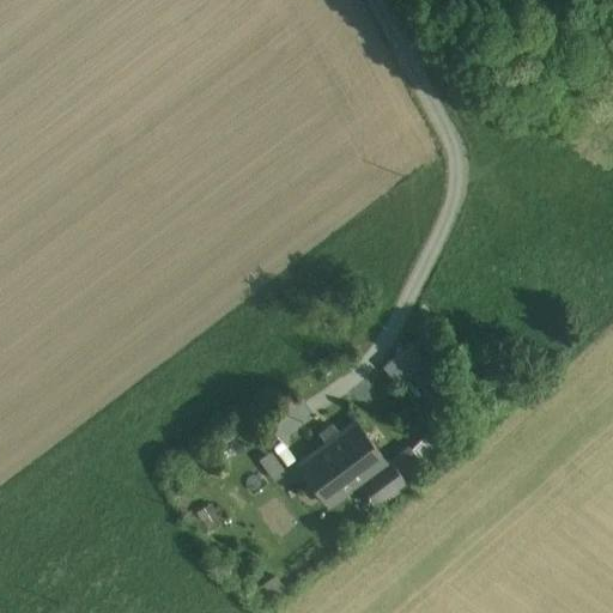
[(441,370),(430,358),(425,363),(436,375),(441,370)]
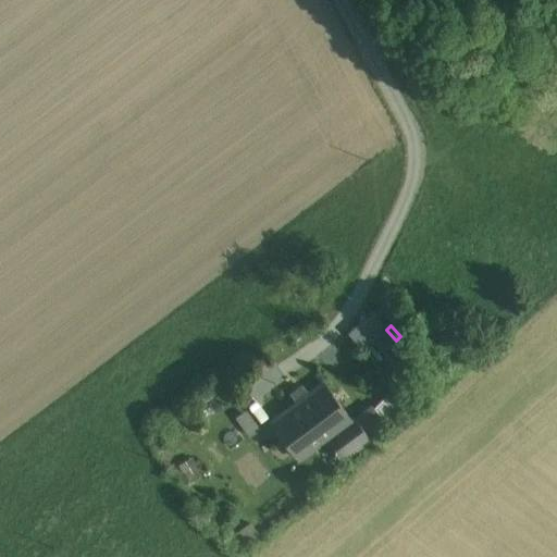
[(396,341),(386,330),(373,342),(401,371),(415,359),(396,341)]
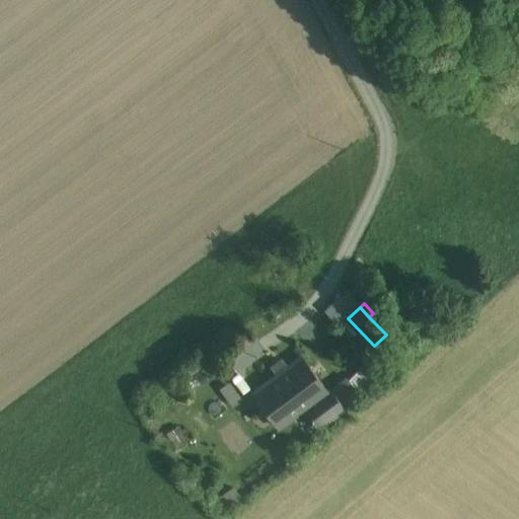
[(304,410),(327,391),(301,355),(252,392),(280,428),(304,410)]
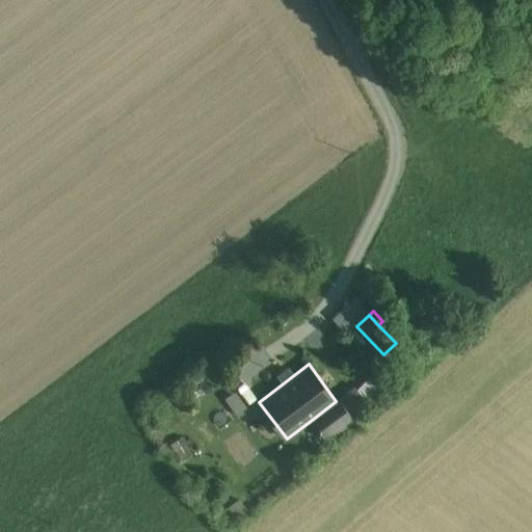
[(373,373),(342,402),(352,418),(357,423),(389,395),(373,373)]
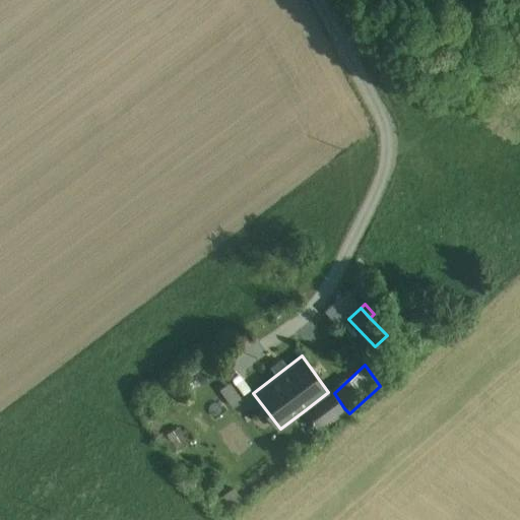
[(234,380),(221,388),(233,407),(246,399),(234,380)]
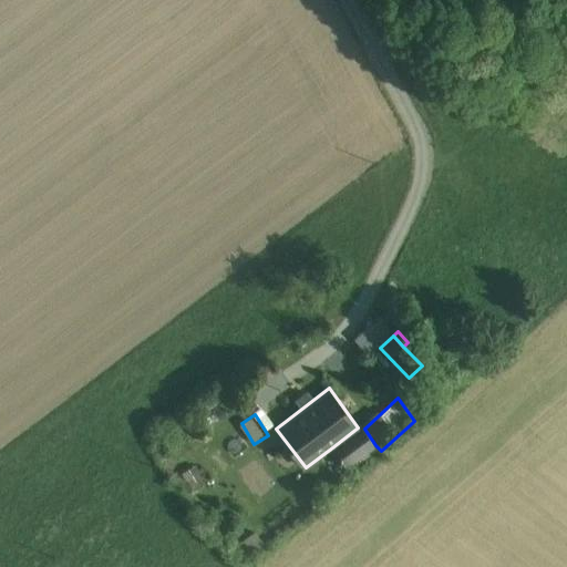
[(358,459),(375,445),(364,429),(361,425),(358,428),(332,447),(347,467),(358,459)]
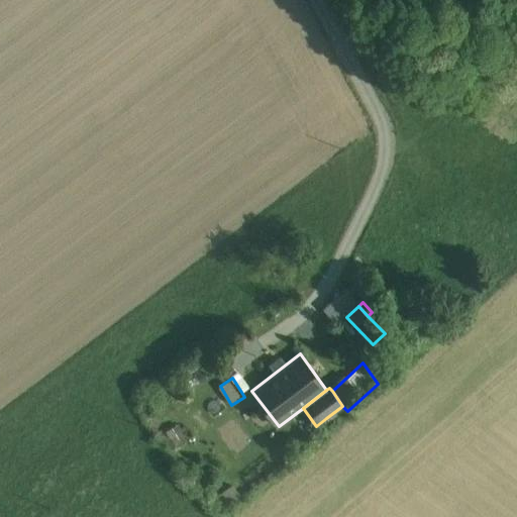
[(342,406),(326,418),(331,424),(347,411),(342,406)]
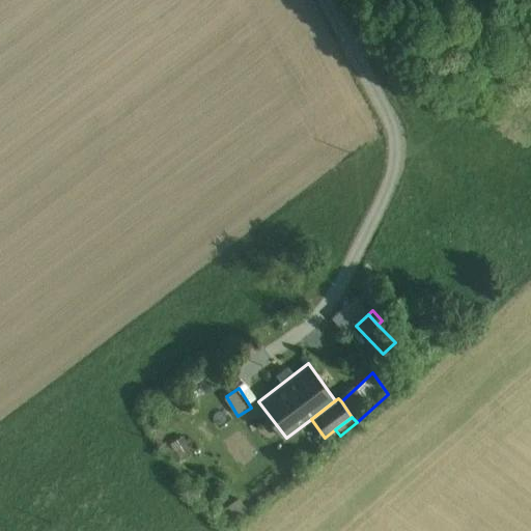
[(182,437),(172,444),(184,459),(193,452),(182,437)]
